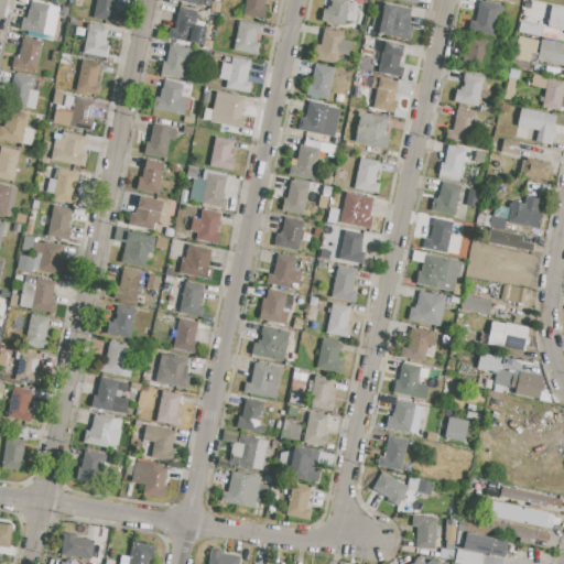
[(96,0),(115,0),(112,10),(117,10),(114,22),(93,18),(96,0)]
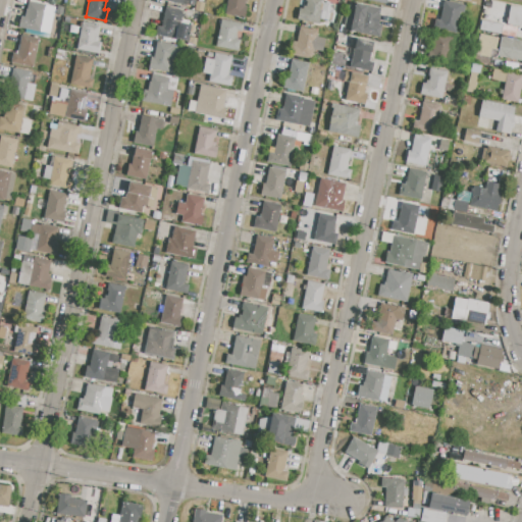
[(227,0),(245,0),(244,6),(247,6),(244,18),(224,14),(227,0)]
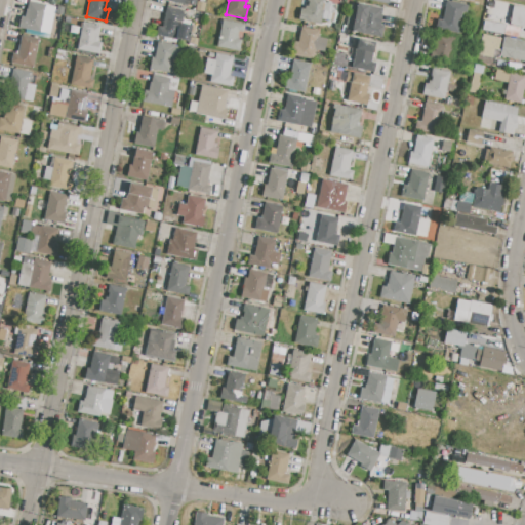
[(307,0),(325,0),(325,2),(332,4),(330,12),(323,11),(320,24),(298,19),(300,8),(304,9),(305,6),(308,6),(309,2),(307,1),(307,0)]
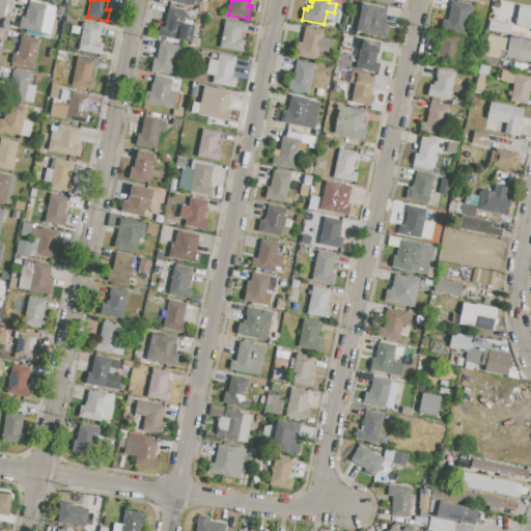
[(29,1),(56,7),(50,35),(18,28),(21,17),(26,18),(29,1)]
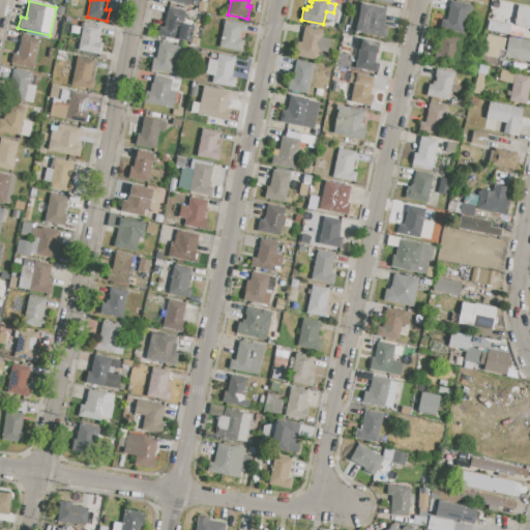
[(207,3),(205,12),(197,10),(199,1),(207,3)]
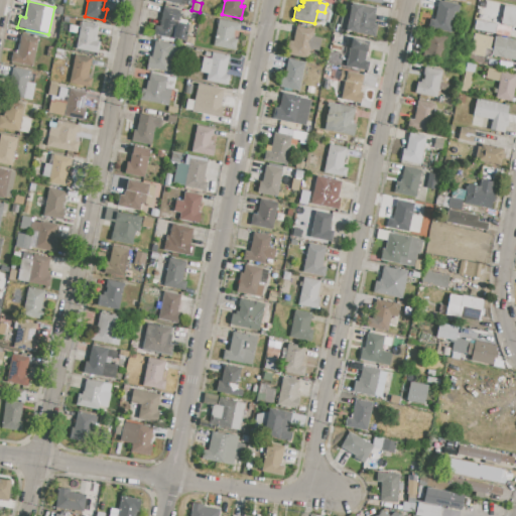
[(345,1),(377,8),(374,24),(377,25),(375,37),(343,30),(342,32),(336,31),(337,24),(340,25),(345,1)]
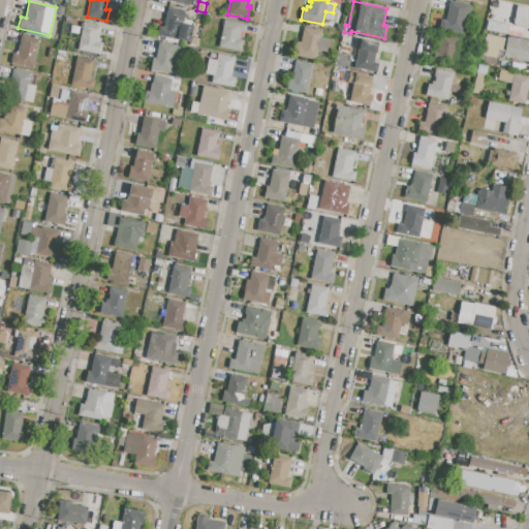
[(449,1),(471,5),(469,12),(465,11),(461,33),(438,29),(440,20),(445,21),(449,1)]
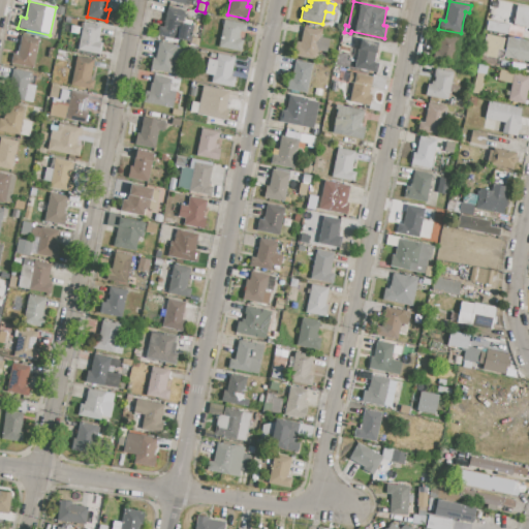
[(517,5),(528,7),(528,27),(512,24),(517,5)]
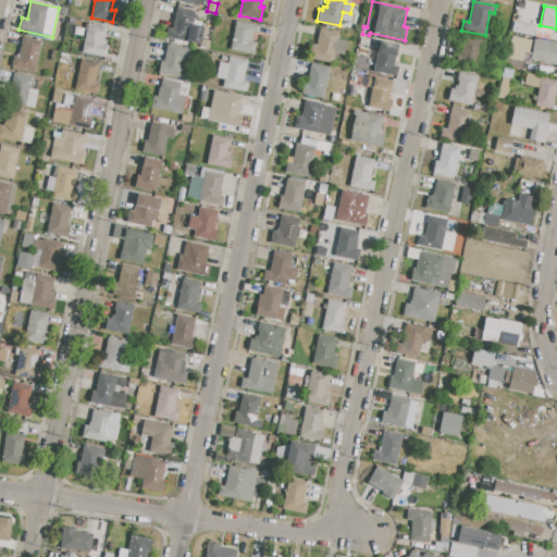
[(176,8),(198,12),(195,25),(202,27),(199,45),(165,38),(168,28),(172,29),(176,8)]
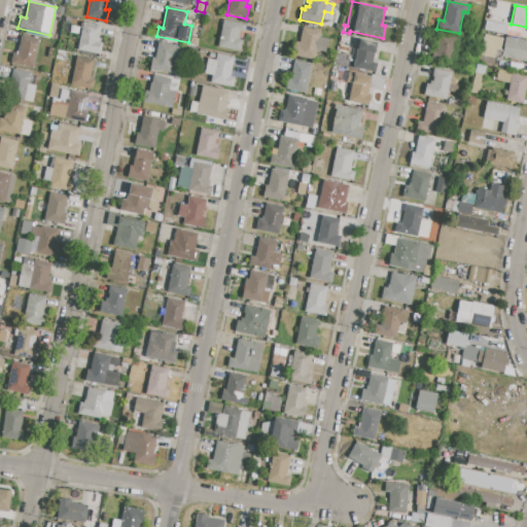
[(223,20),(245,25),(243,33),(239,32),(238,39),(243,40),(241,53),(217,47),(223,20)]
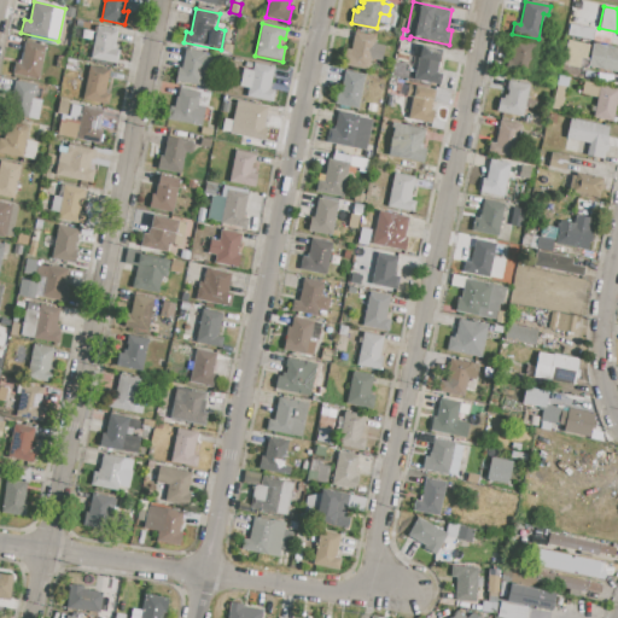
[(569,24),(595,30),(593,40),(567,34),(569,24)]
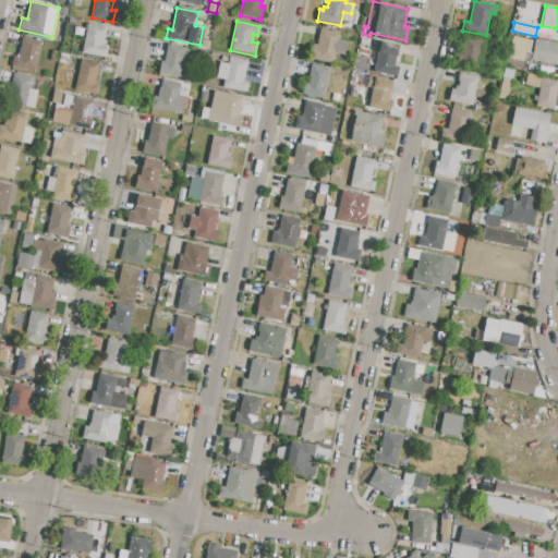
[(88,24),(107,27),(104,41),(105,41),(105,45),(108,45),(105,58),(82,52),(88,24)]
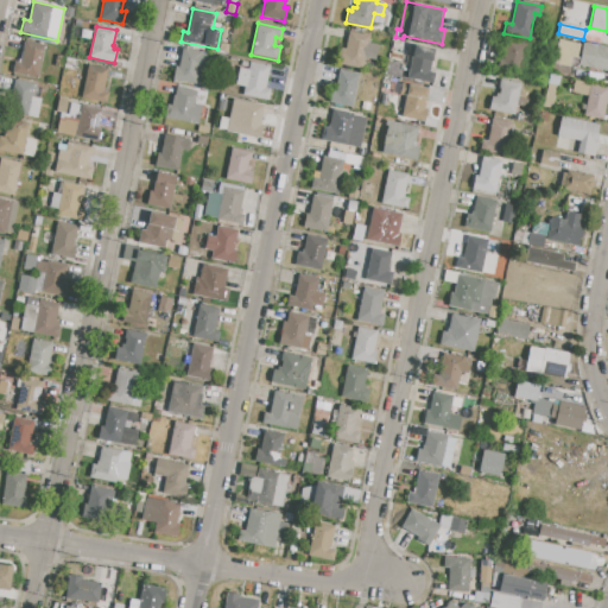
[(348,32),(369,37),(368,42),(379,44),(374,63),(363,61),(362,71),(336,65),(340,48),(344,49),(348,32)]
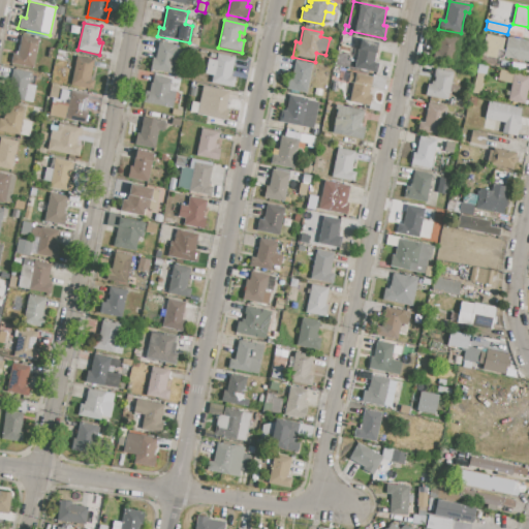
[(441,34),(458,37),(452,66),(431,62),(434,52),(438,53),(441,34)]
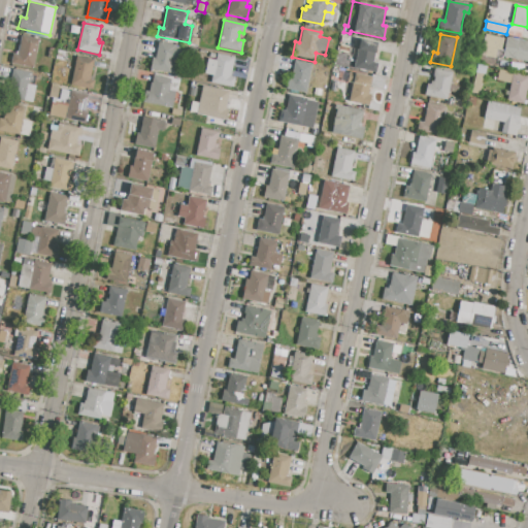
[(485,34),(503,38),(500,51),(497,50),(495,58),(481,55),(485,34)]
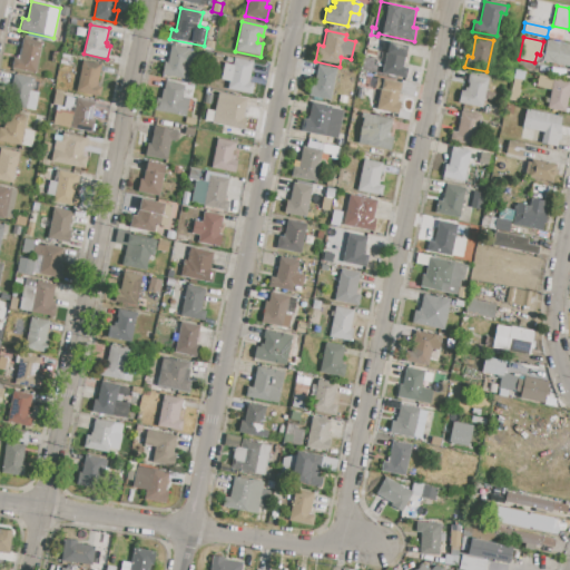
[(22,38),(41,42),(35,74),(11,69),(13,58),(18,59),(22,38)]
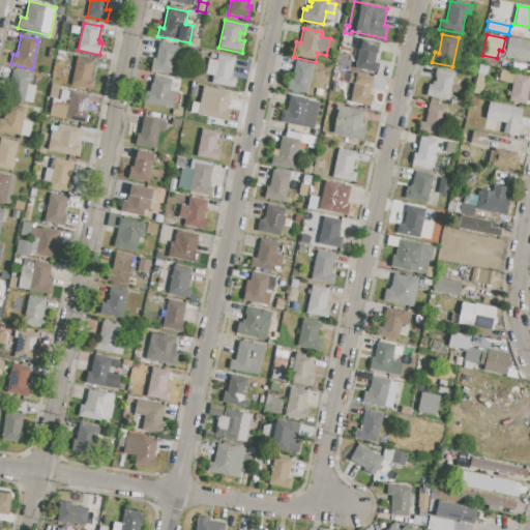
[(508,36),(529,40),(529,62),(504,57),(508,36)]
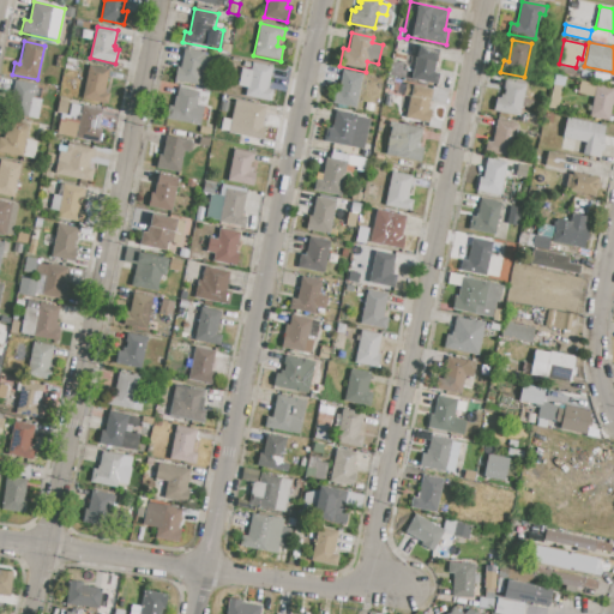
[(223,43),(232,46),(229,54),(222,52),(223,43)]
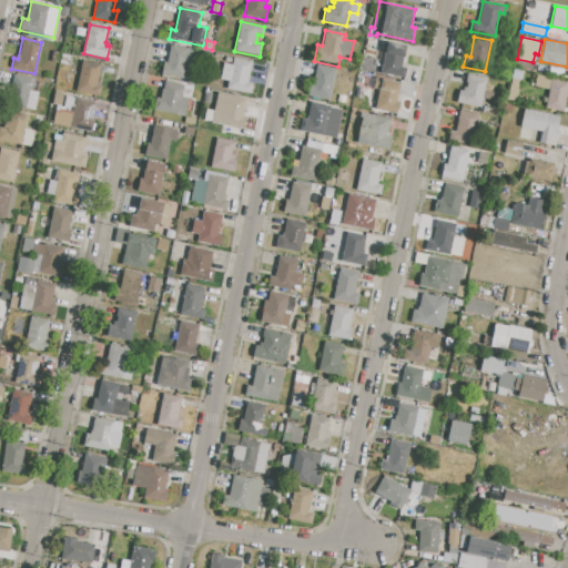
[(387,41),(406,46),(402,68),(406,68),(404,78),(381,73),(387,41)]
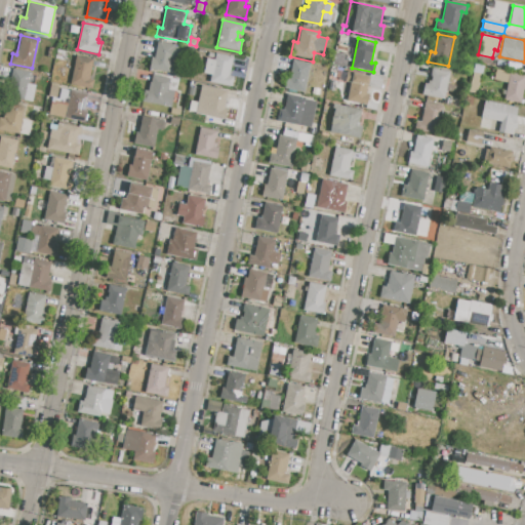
[(158,41),(182,46),(178,62),(171,59),(168,74),(149,70),(152,57),(154,57),(158,41)]
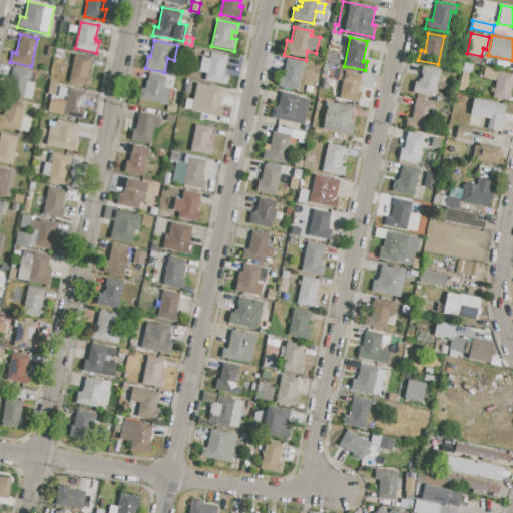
[(210,52),(227,56),(223,75),(227,76),(225,85),(204,80),(206,75),(198,73),(202,57),(209,58),(210,52)]
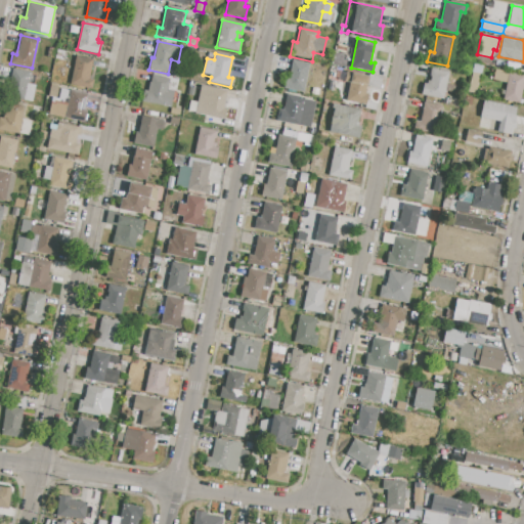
[(75,56),(92,60),(89,78),(94,79),(92,89),(69,84),(75,56)]
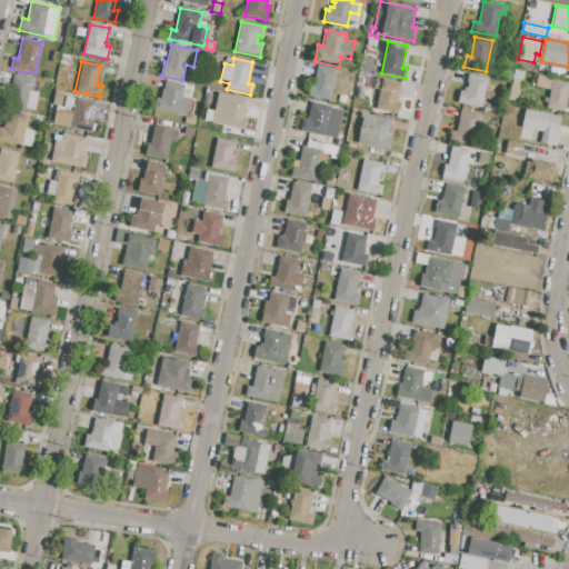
[(317,66),(336,69),(329,100),(307,96),(309,82),(312,83),(317,66)]
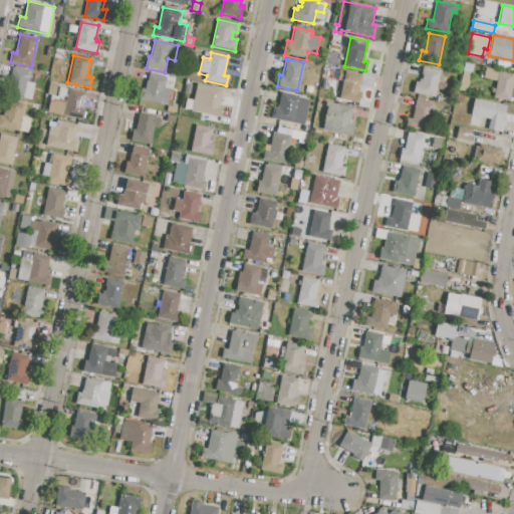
[(12,67),(29,71),(26,81),(34,83),(31,100),(6,94),(12,67)]
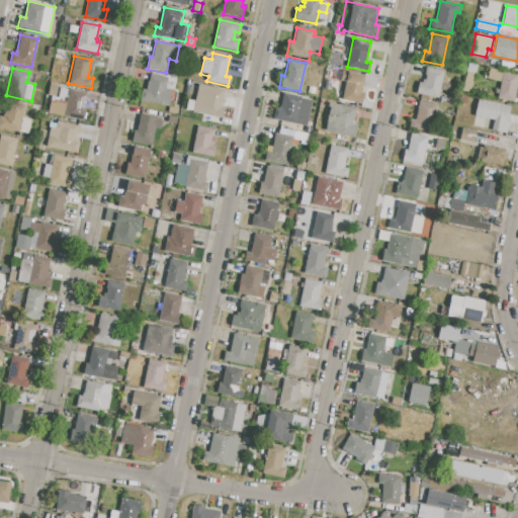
[(426,68),(444,72),(442,83),(449,84),(447,91),(440,90),(438,99),(416,94),(418,82),(424,83),(426,76),(424,76),(426,68)]
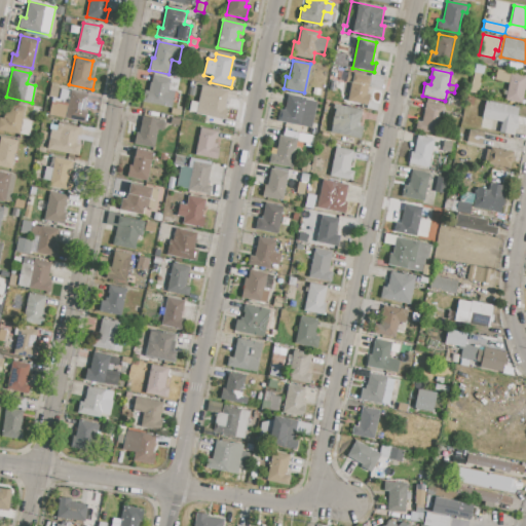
[(496,70),(525,75),(525,85),(522,104),(504,100),(509,83),(494,80),(496,70)]
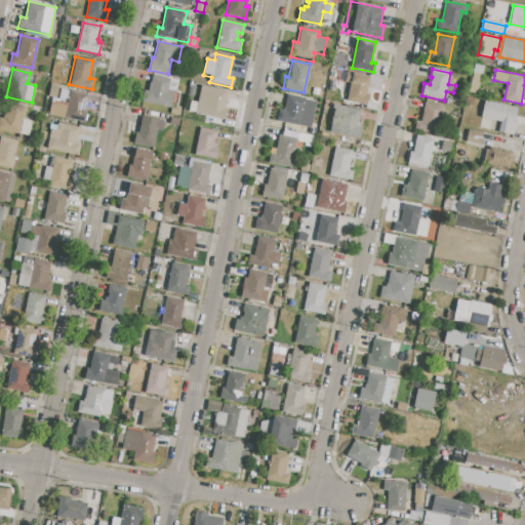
[(347,72),(369,76),(367,85),(366,93),(369,93),(367,101),(366,106),(347,102),(351,83),(345,82),(347,72)]
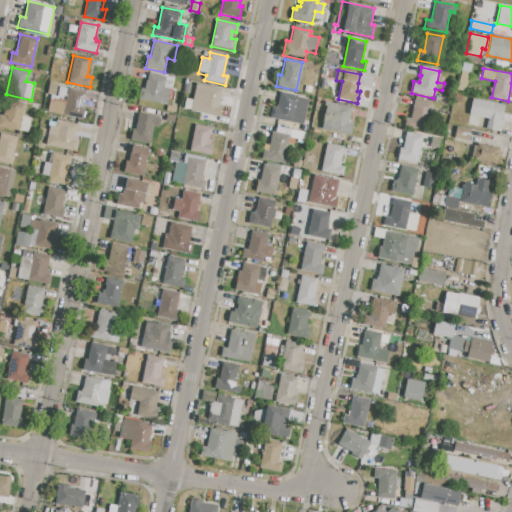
[(461,70),(469,72),(465,92),(457,90),(461,70)]
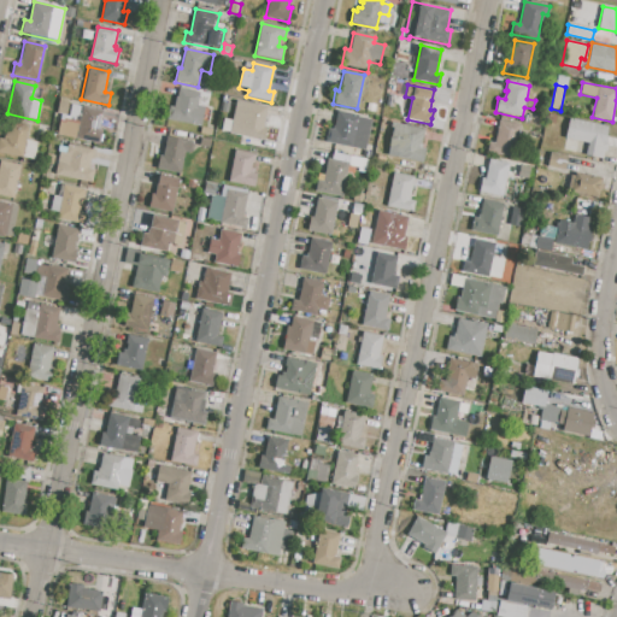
[(432,100),(434,89),(435,87),(450,90),(447,104),(432,100)]
